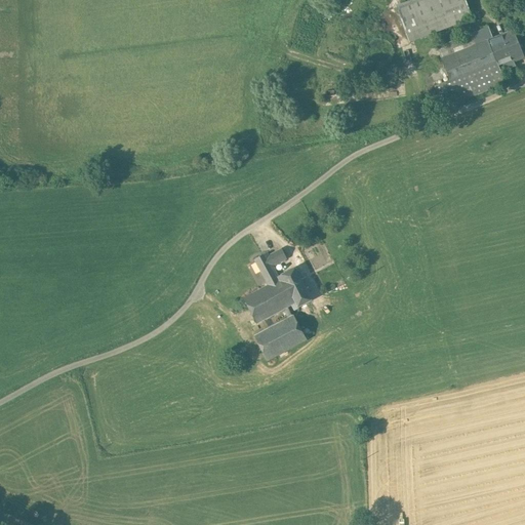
[(465,0),(412,0),(396,6),(409,43),(473,18),(465,0)]
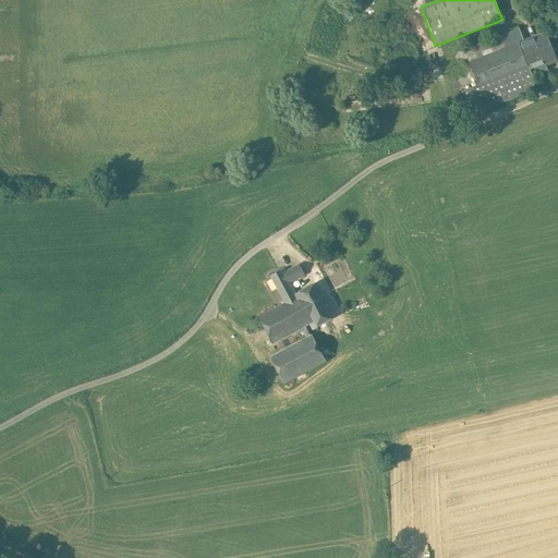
[(520,29),(464,51),(470,63),(519,44),(524,41),(520,29)]
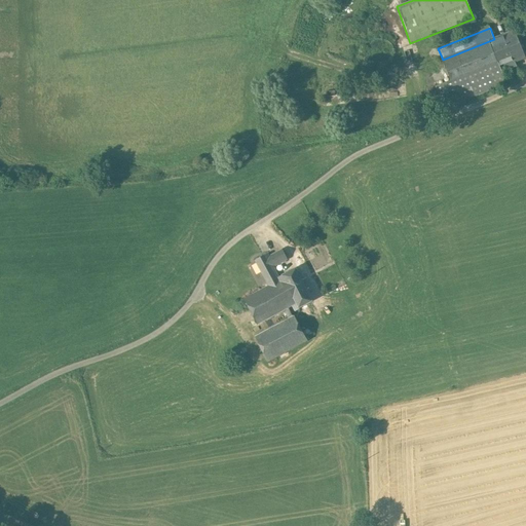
[(515,31),(494,39),(489,41),(499,69),(501,73),(517,67),(515,63),(525,59),(515,31)]
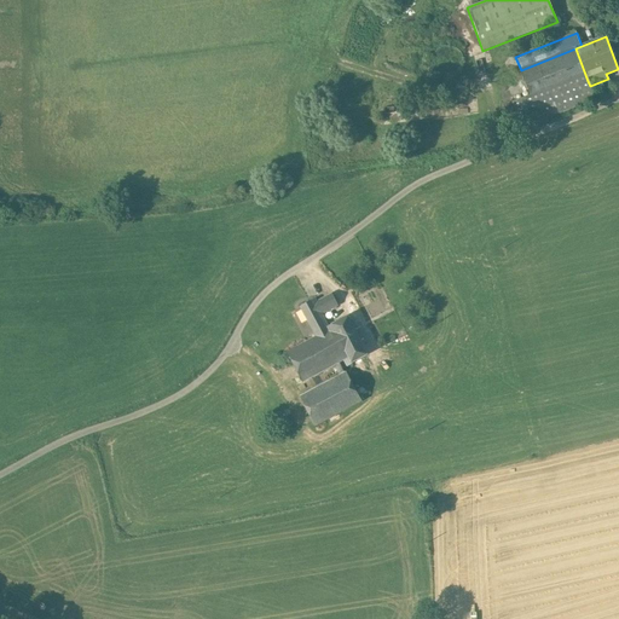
[(576,48),(521,70),(531,97),(533,103),(588,81),(576,48)]
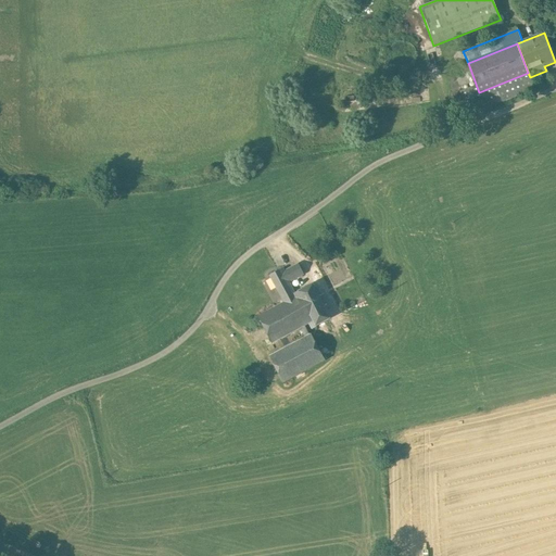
[(528,73),(479,92),(477,87),(462,93),(470,114),(535,89),(530,77),(528,73)]
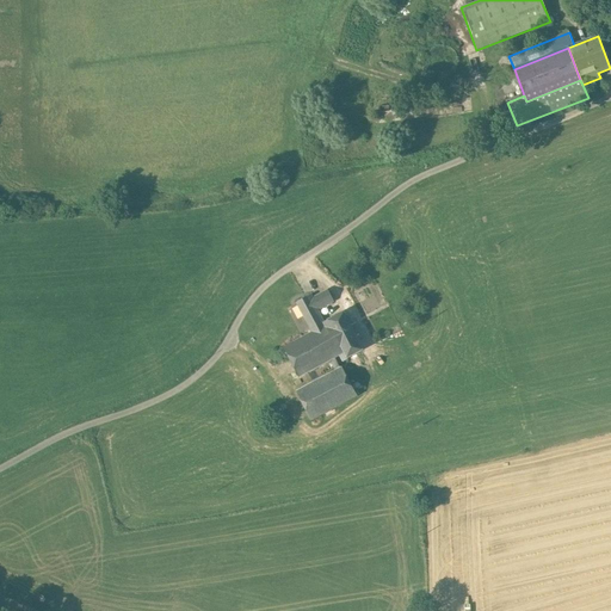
[(328,290),(315,297),(321,308),(334,302),(328,290)]
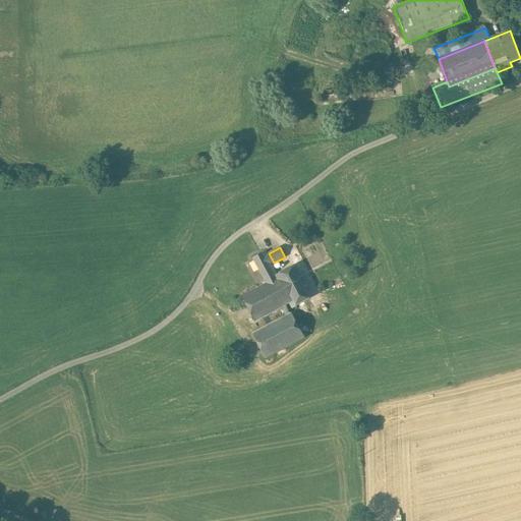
[(276,276),(277,276),(271,265),(274,263),(269,253),(267,253),(266,251),(252,258),(266,284),(242,296),(248,307),(283,290),(276,276)]
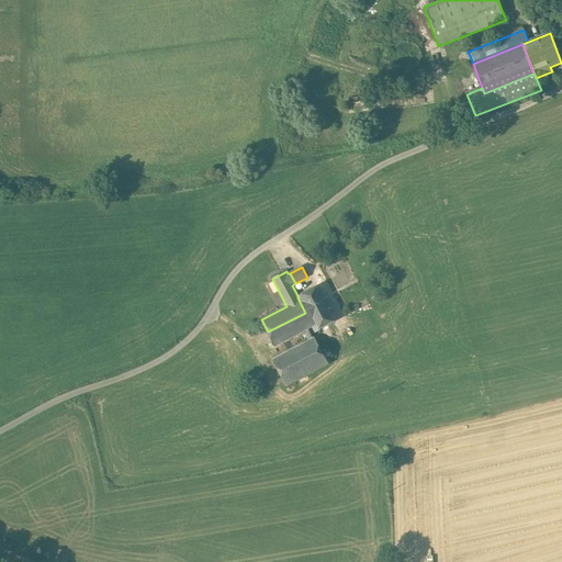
[(298,298),(305,313),(307,318),(303,321),(307,329),(317,325),(319,329),(334,322),(316,288),(299,298),(298,298)]
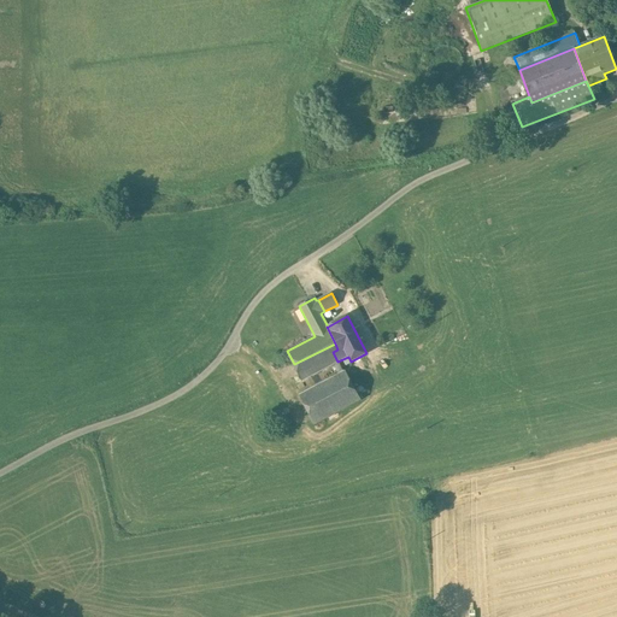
[(335,344),(294,364),(303,381),(334,364),(338,362),(333,352),(338,350),(335,344)]
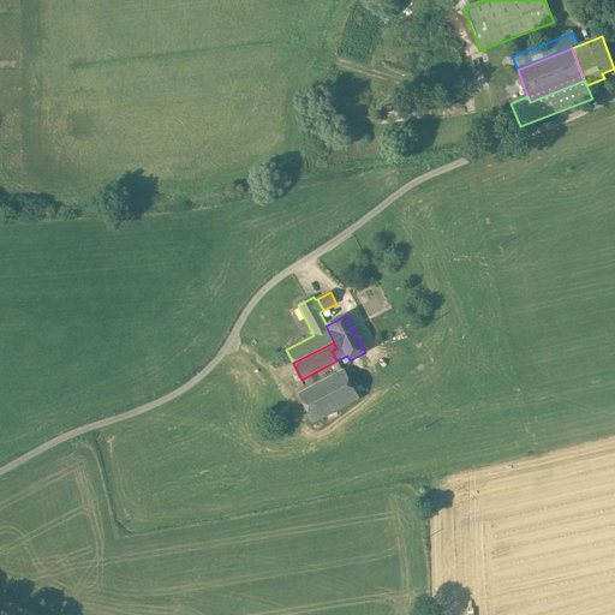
[(338,374),(298,394),(314,423),(359,399),(344,370),(342,371),(336,360),(333,363),(338,374)]
